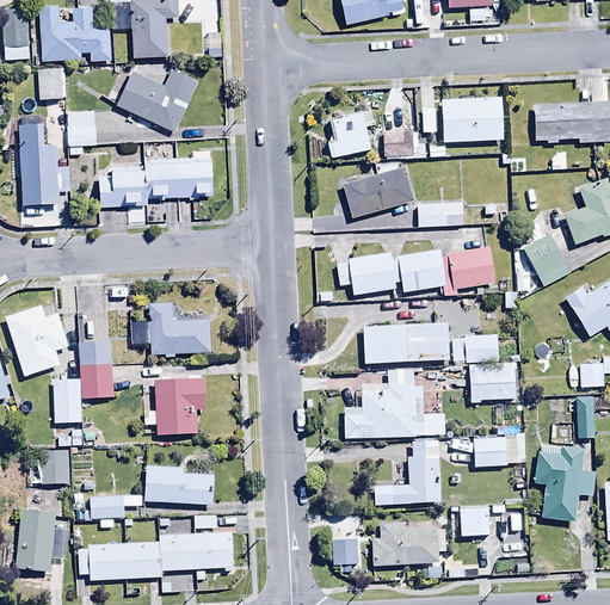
[(130,0),(130,4),(111,5),(112,28),(133,26),(134,55),(170,54),(168,17),(180,17),(179,0),(130,0)]
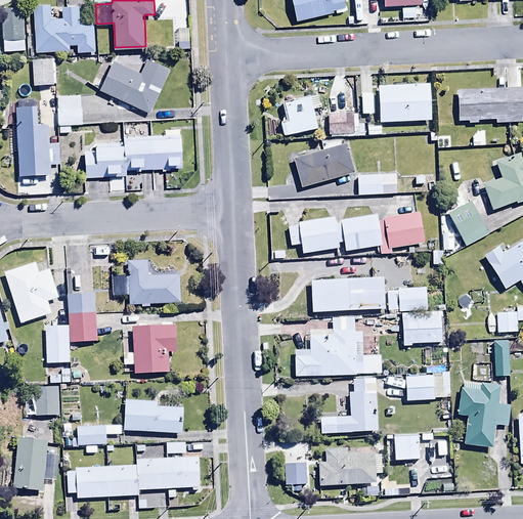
[(292,0),(297,19),(346,8),(344,0),(292,0)]
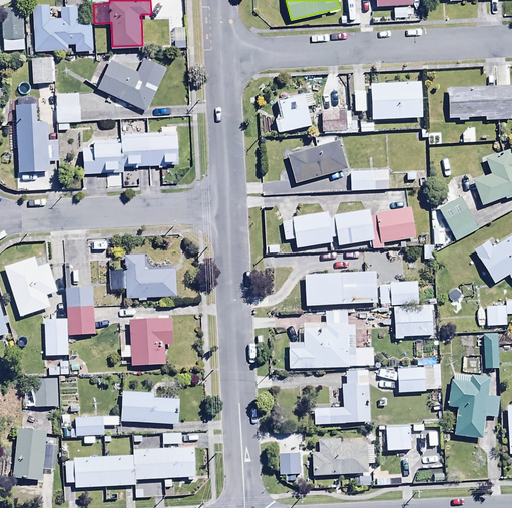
[(51,1),(33,2),(35,49),(67,48),(67,43),(76,43),(76,50),(94,50),(93,19),(78,20),(77,4),(60,5),(61,16),(51,17),(51,1)]
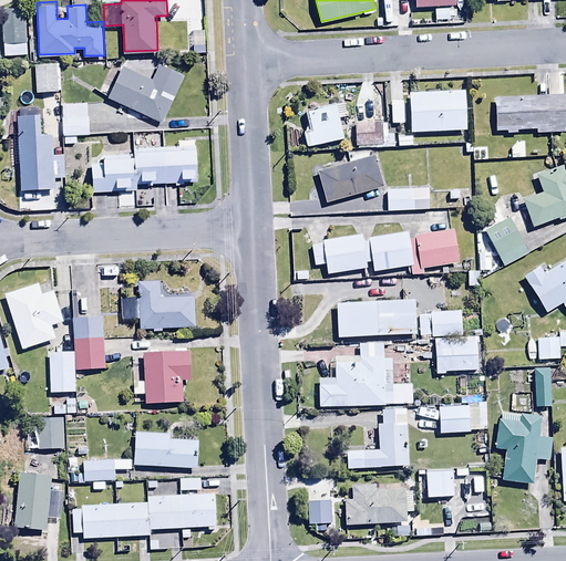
[(27,6),(2,7),(6,54),(30,53),(27,6)]
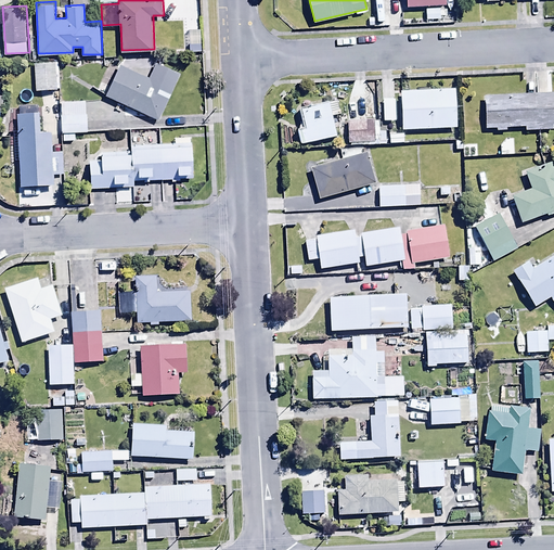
[(441,7),(426,7),(426,17),(441,17),(441,7)]
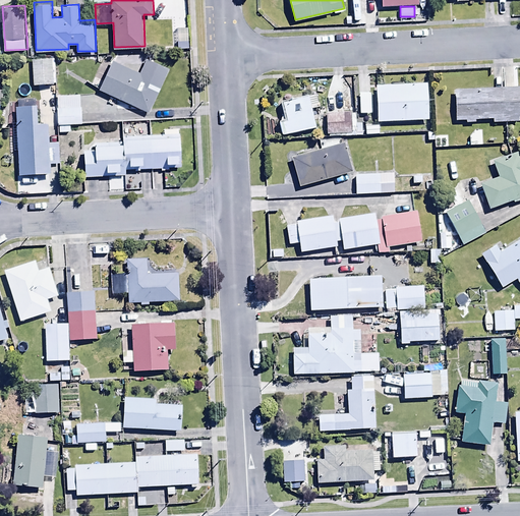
[(54,56),(34,56),(35,86),(55,86),(54,56)]
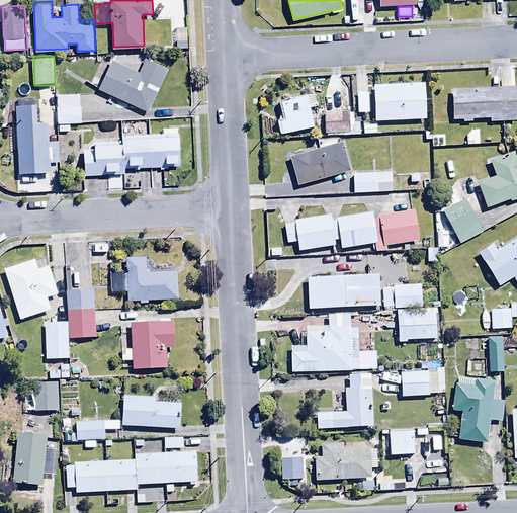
[(111,58),(98,88),(148,110),(167,67),(148,59),(142,71),(111,58)]
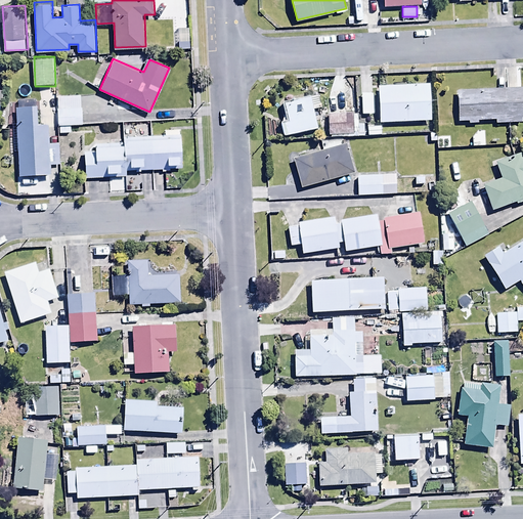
[(431,84),(380,85),(381,121),(432,120),(431,84)]
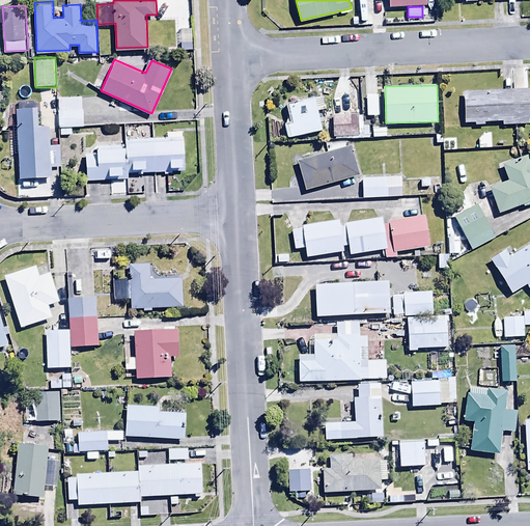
[(528,88),(465,89),(465,121),(476,121),(476,123),(487,123),(487,120),(504,120),(504,122),(529,122),(529,85),(528,85),(528,88)]
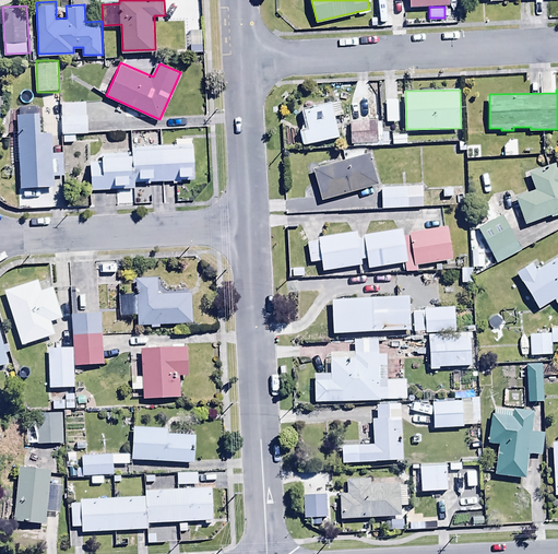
[(300,129),(304,145),(341,137),(336,115),(344,113),(341,99),(303,108),(307,127),(300,129)]
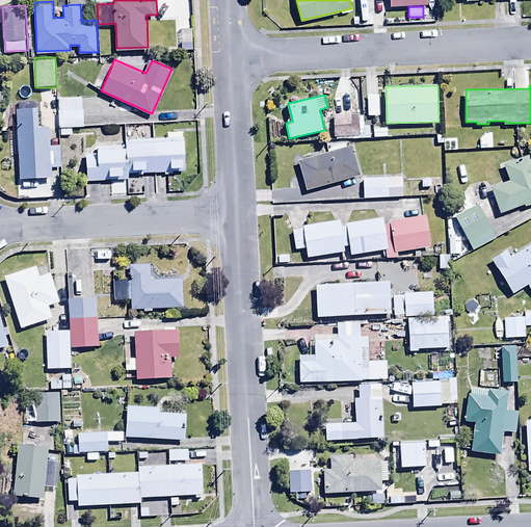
[(84,96),(58,97),(60,133),(74,132),(73,126),(86,125),(84,96)]
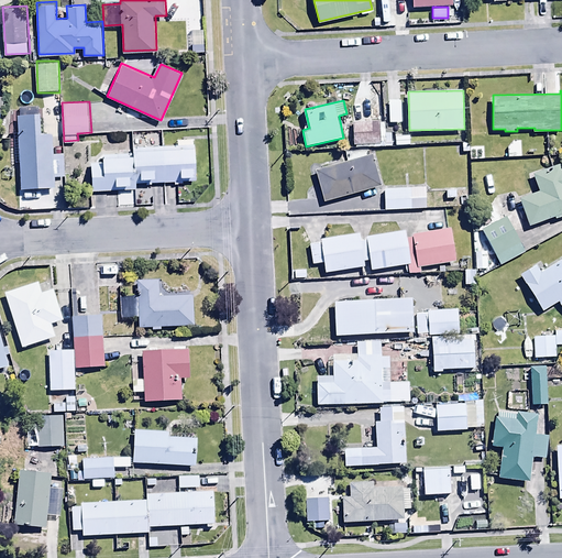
[(55,188),(53,133),(42,134),(41,115),(18,116),(21,189),(55,188)]
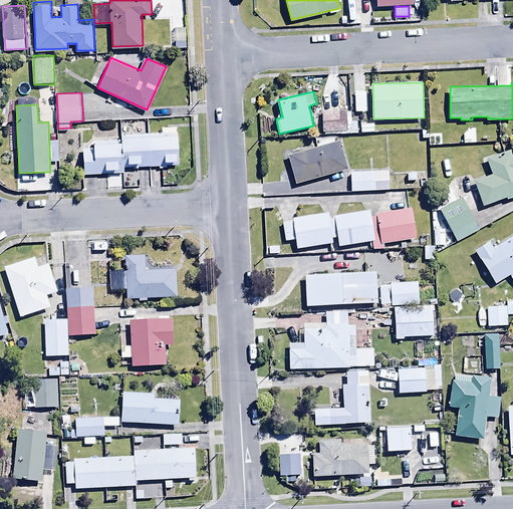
[(322,110),(324,131),(351,129),(350,108),(322,110)]
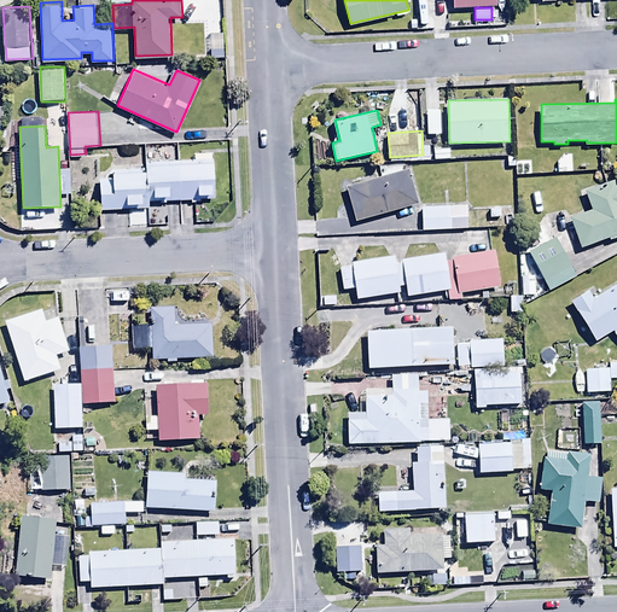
[(443,141),(435,143),(435,158),(452,158),(450,145),(443,145),(443,141)]
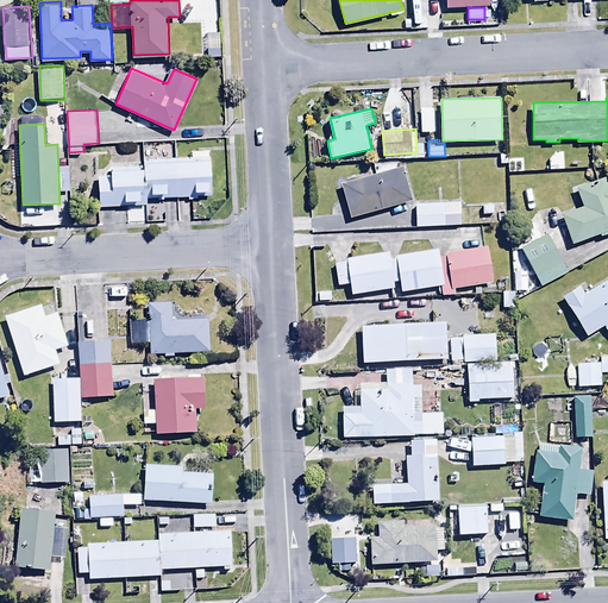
[(100,174),(102,205),(148,202),(148,198),(213,194),(211,149),(192,149),(192,156),(144,158),(145,164),(113,165),(113,173),(100,174)]
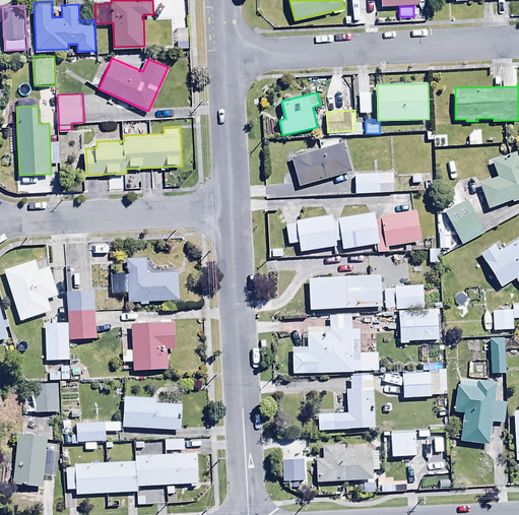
[(292,155),(300,185),(354,170),(346,140),(292,155)]
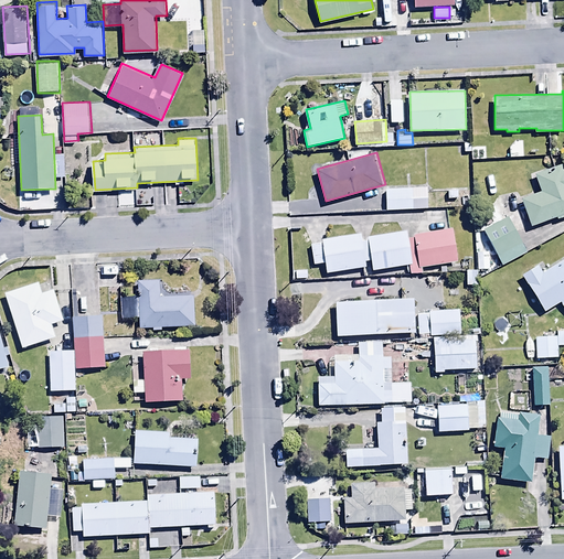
[(522,199),(532,225),(563,212),(563,163),(535,173),(542,191),(522,199)]
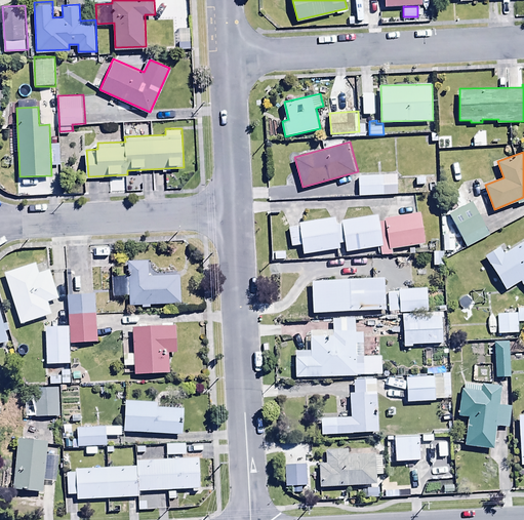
[(358,174),(359,195),(398,193),(397,172),(358,174)]
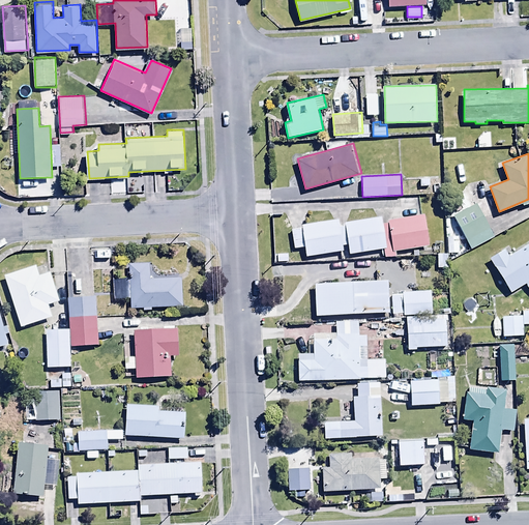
[(461,209),(453,213),(471,246),(495,234),(478,203),(472,206),(464,191),(453,197),(461,209)]
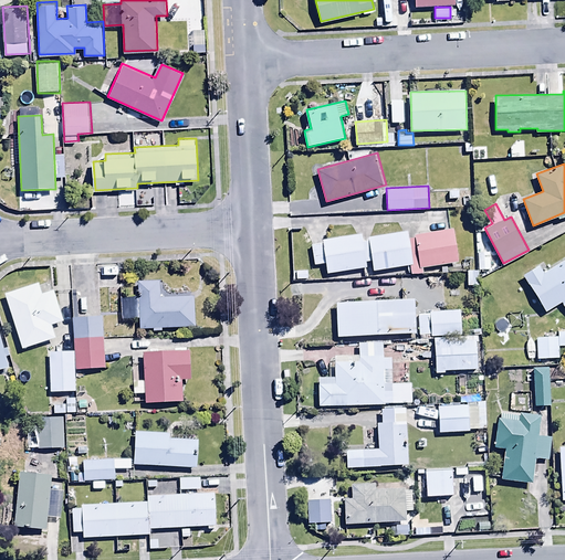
[(365,275),(375,274),(374,270),(410,264),(411,274),(425,272),(425,267),(459,262),(453,229),(416,234),(418,255),(412,256),(408,229),(368,235),(369,240),(363,241),(362,232),(323,238),(324,242),(312,244),(315,264),(326,262),(327,273),(364,267),(365,275)]
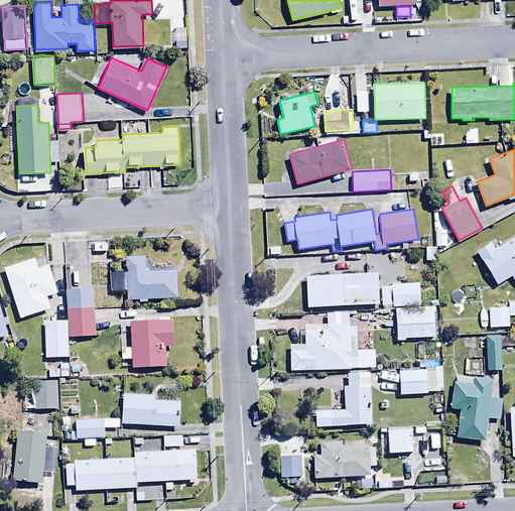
[(493,241),(477,251),(497,284),(512,275),(514,279),(514,236),(497,248),(493,241)]
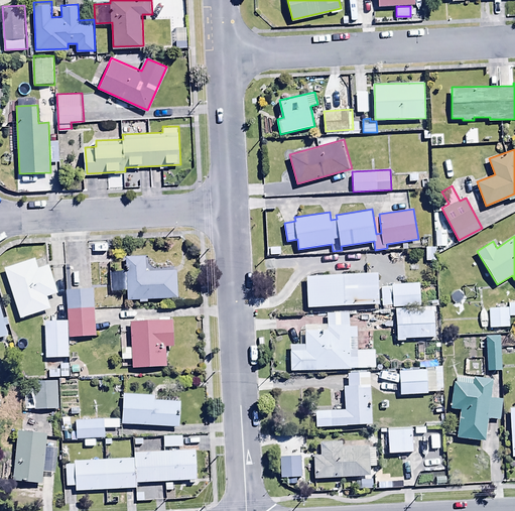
[(150,298),(178,297),(177,269),(147,270),(147,254),(126,254),(126,270),(111,270),(111,290),(126,290),(127,299),(141,298),(141,301),(150,301),(150,298)]
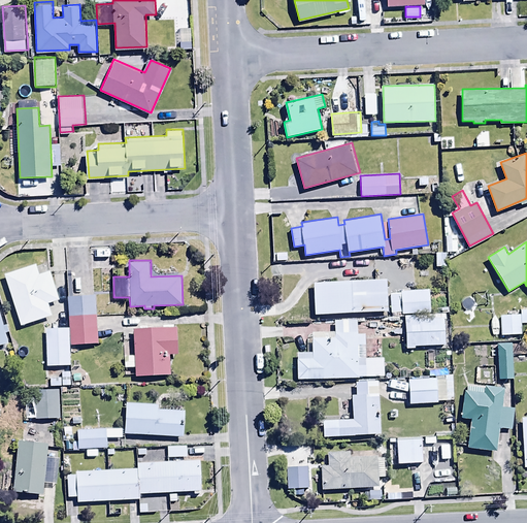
[(36,262),(5,272),(22,325),(46,317),(42,303),(59,298),(50,268),(39,272),(36,262)]
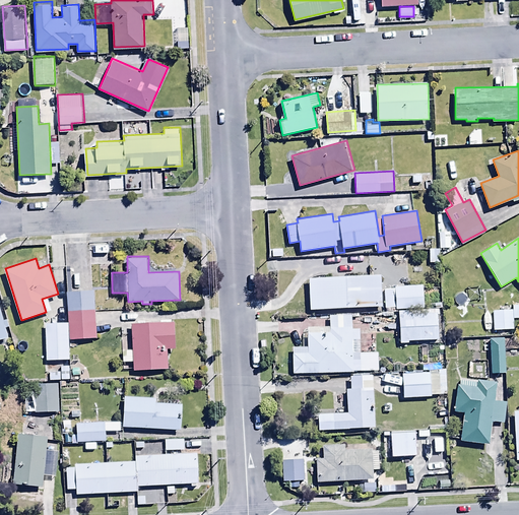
[(381,274),(309,277),(310,309),(382,307),(381,274)]
